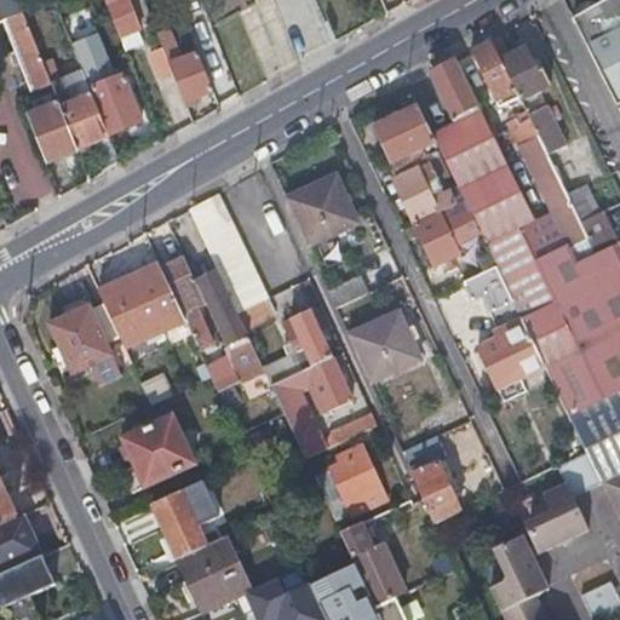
[(0,0),(0,16),(22,7),(18,0),(0,0)]
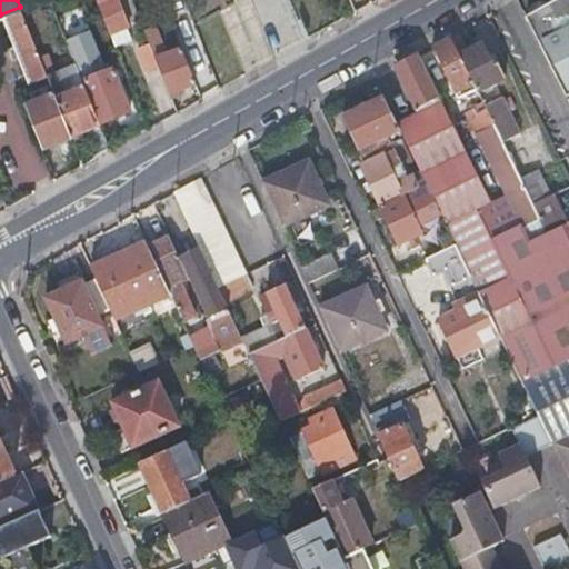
[(95,0),(108,32),(126,26),(115,0),(95,0)]
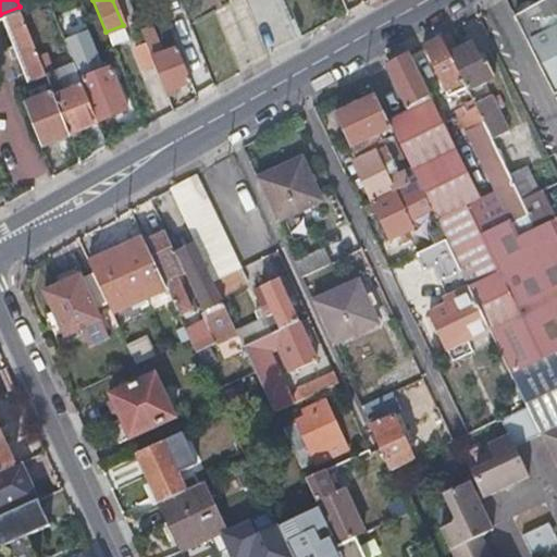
[(556,0),(542,8),(540,2),(515,16),(555,96),(556,95),(556,0)]
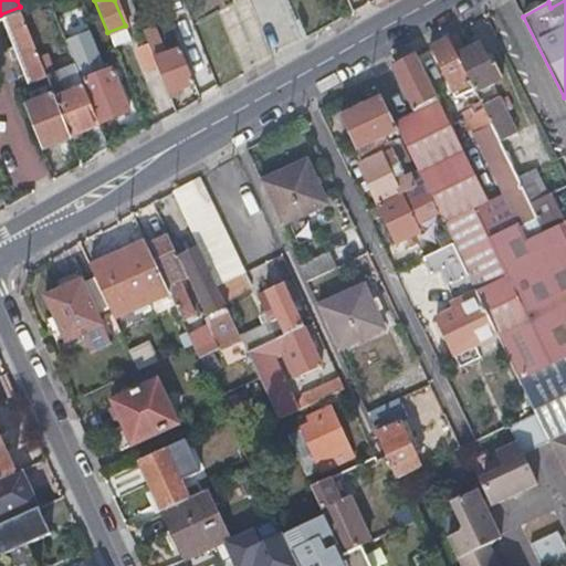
[(20,7),(0,14),(0,20),(2,20),(12,46),(7,49),(11,61),(18,59),(28,83),(46,75),(41,62),(20,7)]
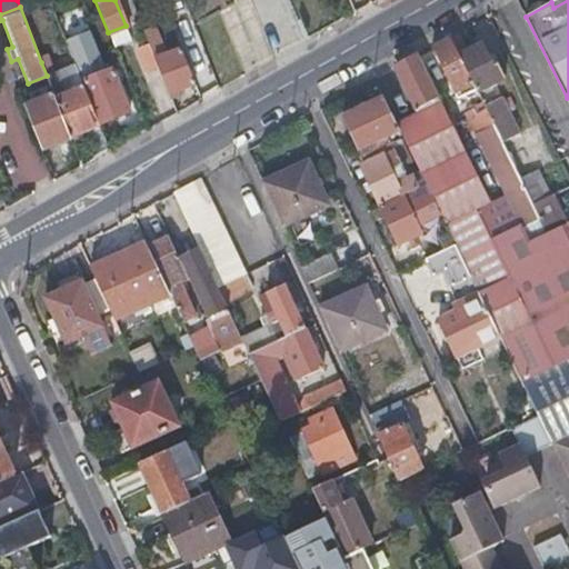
[(126,26),(108,32),(112,43),(129,37),(126,26)]
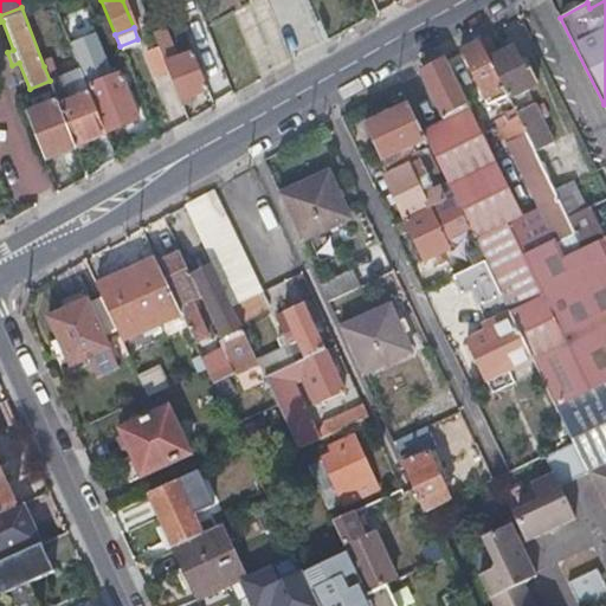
[(167,71),(179,98),(206,88),(191,50),(175,56),(165,28),(152,33),(155,42),(167,71)]
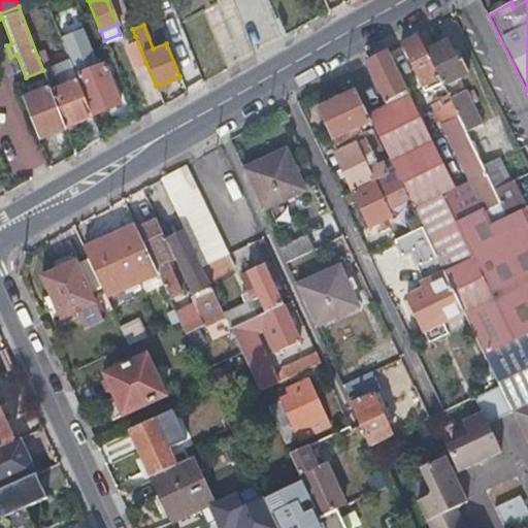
[(417,32),(399,42),(423,90),(440,80),(426,52),(417,32)]
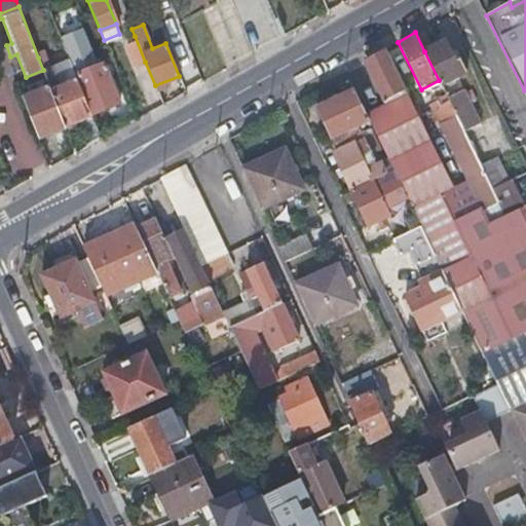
[(135,66),(145,62),(135,36),(124,40),(135,66)]
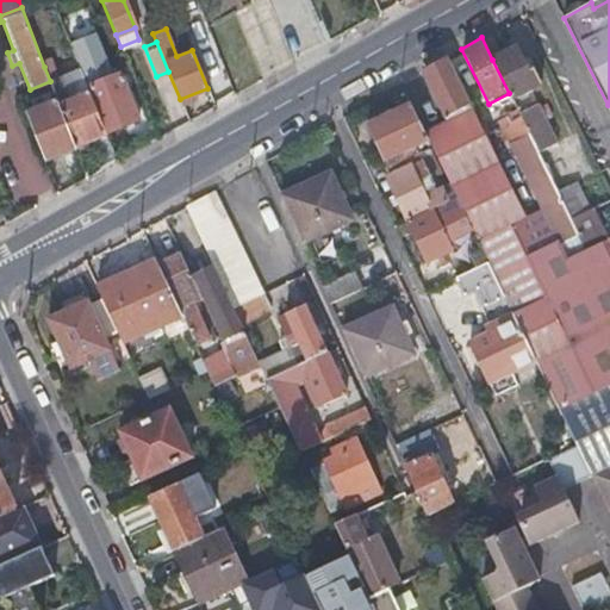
[(517,48),(492,60),(509,93),(511,97),(541,82),(535,69),(529,72),(517,48)]
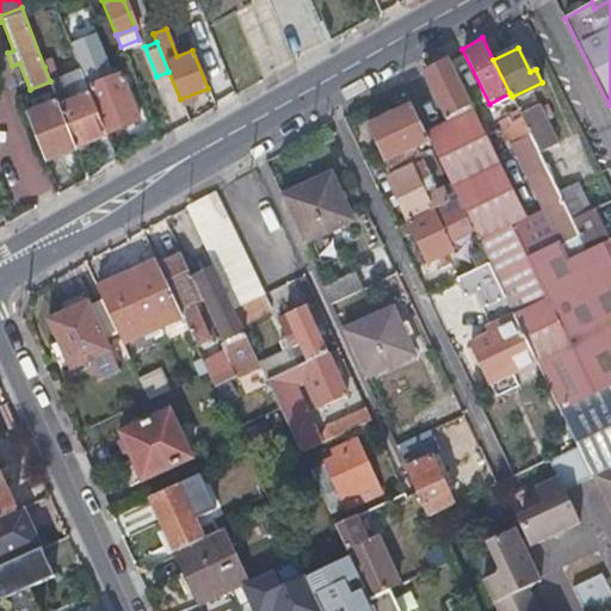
[(474,179),(501,166),(448,57),(421,72),(444,117),(474,179)]
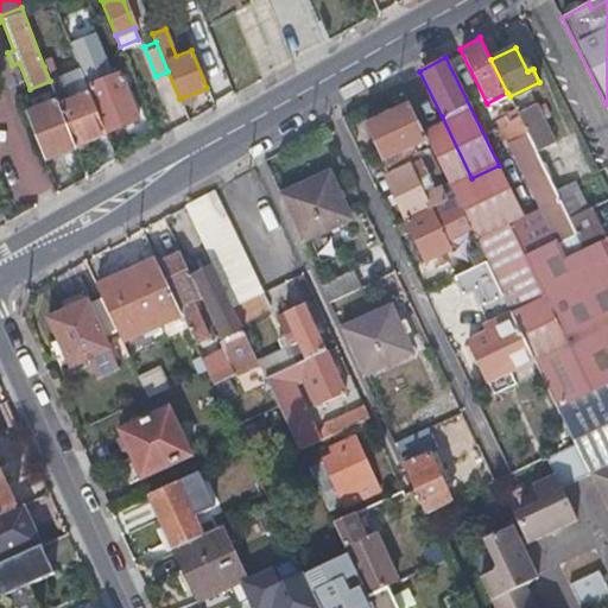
[(50,81),(52,87),(61,83),(52,64),(44,67),(50,81)]
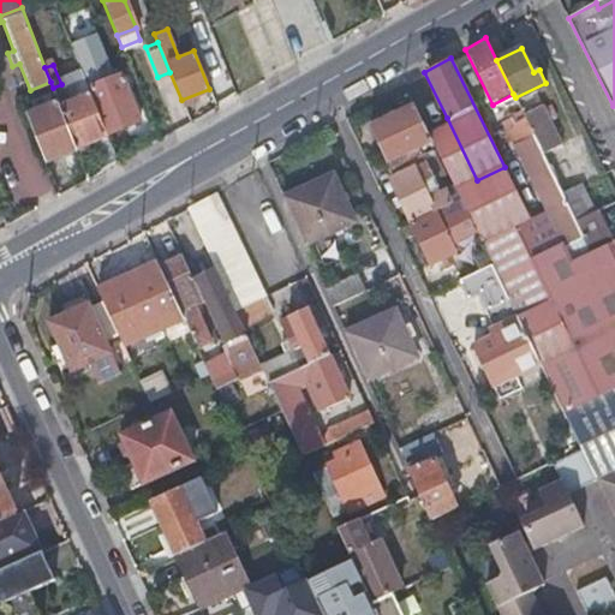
[(88,87),(93,100),(106,132),(138,120),(121,73),(88,87)]
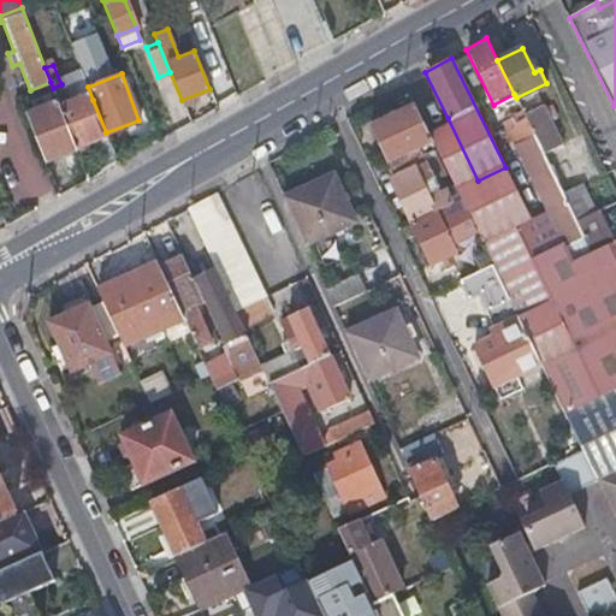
[(64,88),(71,110),(93,100),(88,87),(86,80),(64,88)]
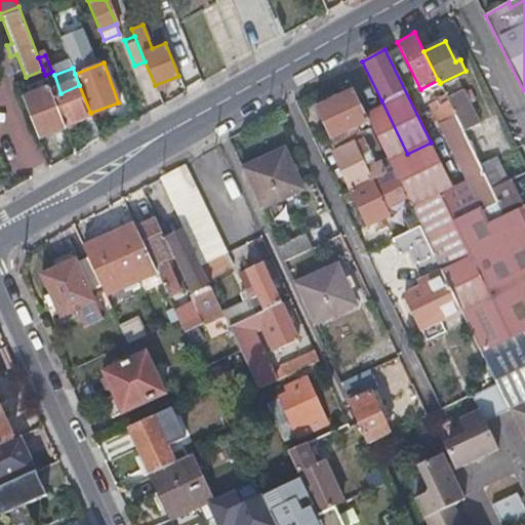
[(64,123),(77,118),(90,113),(79,85),(61,93),(54,75),(52,72),(45,75),(45,76),(49,85),(64,123)]
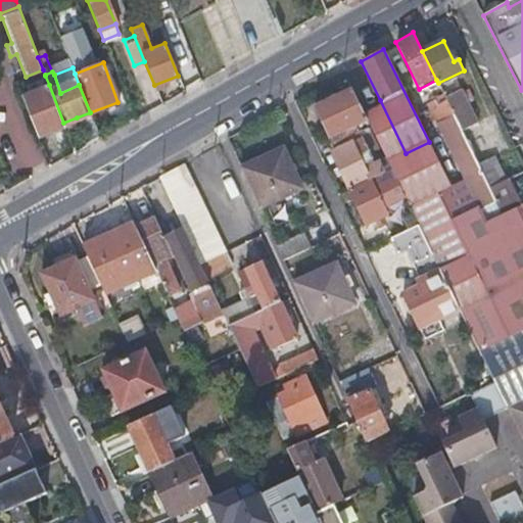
[(24,95),(39,135),(64,125),(63,123),(49,85),(24,95)]
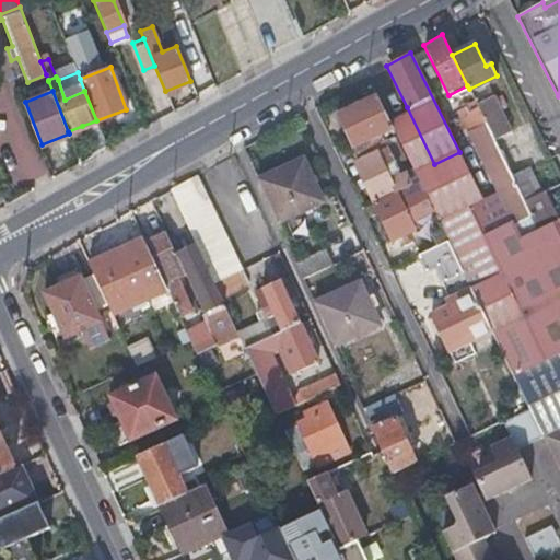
[(475,100),(491,136),(509,127),(493,95),(485,100),(481,94),(474,97),(475,100)]
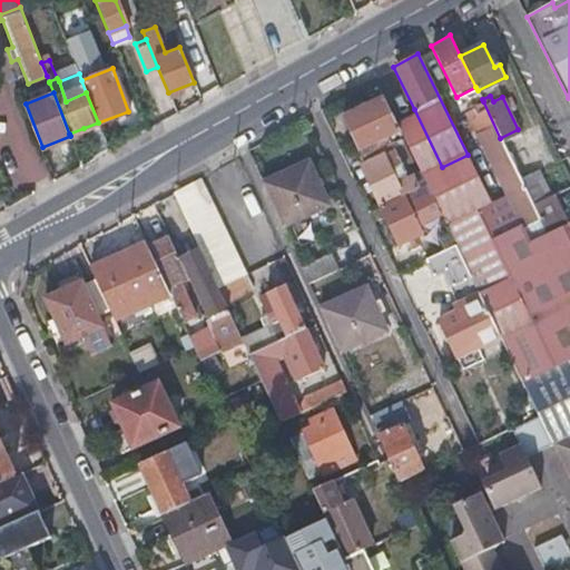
[(362,165),(381,205),(403,194),(425,184),(420,172),(400,180),(393,167),(390,169),(384,158),(393,155),(387,145),(384,137),(400,129),(394,119),(384,97),(342,117),(364,164),(362,165)]
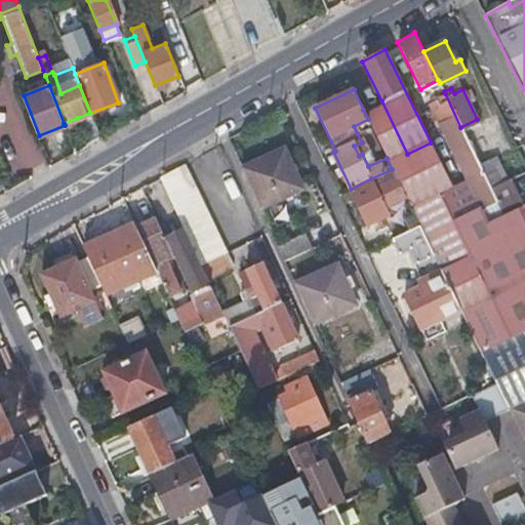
[(489,189),(491,188),(480,164),(460,127),(445,93),(427,103),(474,197),(489,189)]
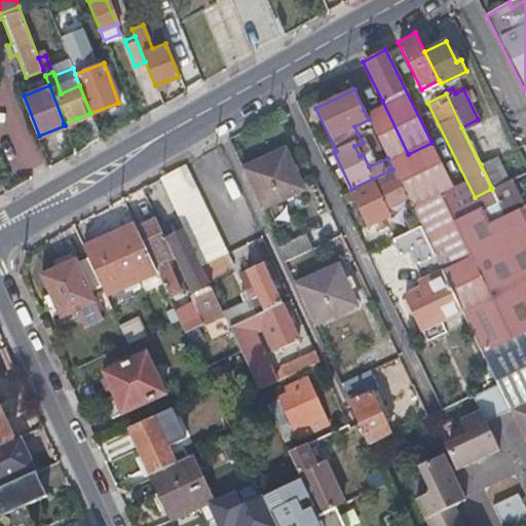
[(420,225),(460,308),(489,295),(454,224),(438,189),(452,183),(431,143),(408,154),(382,101),(364,110),(369,119),(372,126),(381,146),(387,158),(392,170),(399,181),(415,215),(420,225)]
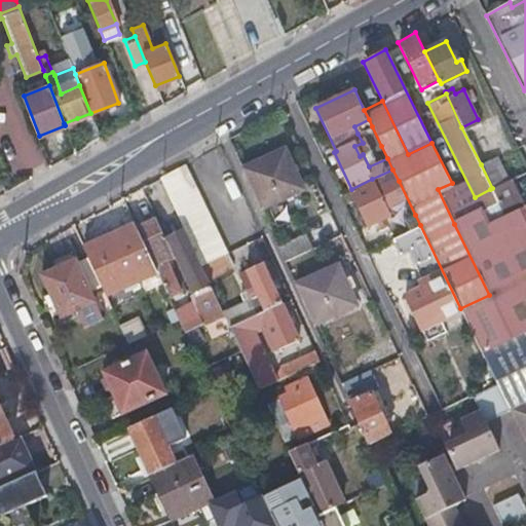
[(77,118),(86,145),(101,137),(90,113),(77,118)]
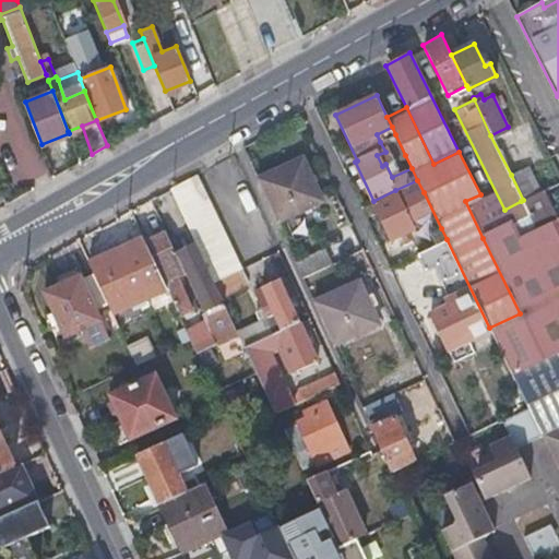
[(380,142),(385,152),(390,162),(405,155),(395,134),(380,142)]
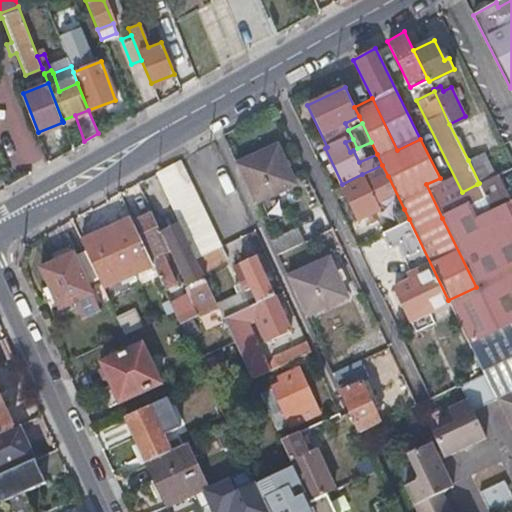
[(276,144),(235,163),(253,203),(294,184),(276,144)]
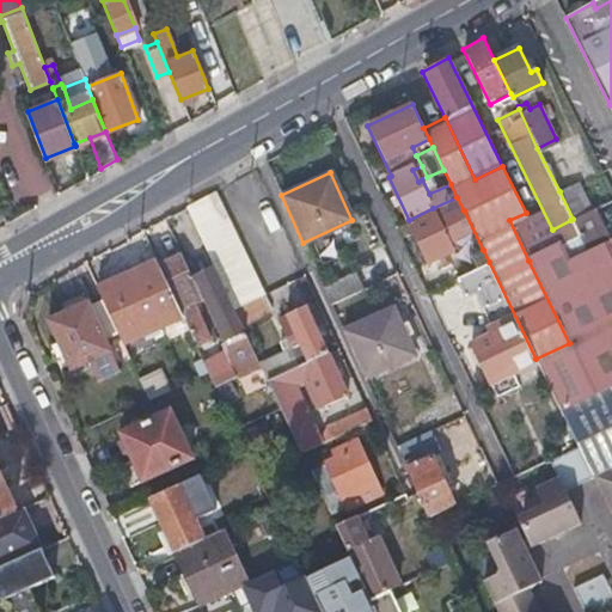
[(560,191),(573,219),(591,209),(577,183),(560,191)]
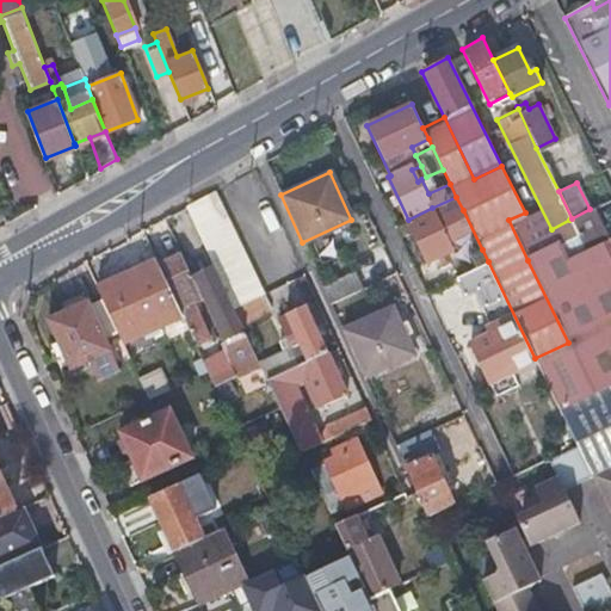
[(228,295),(241,323),(269,313),(270,314),(272,313),(215,191),(186,207),(216,270),(228,295)]
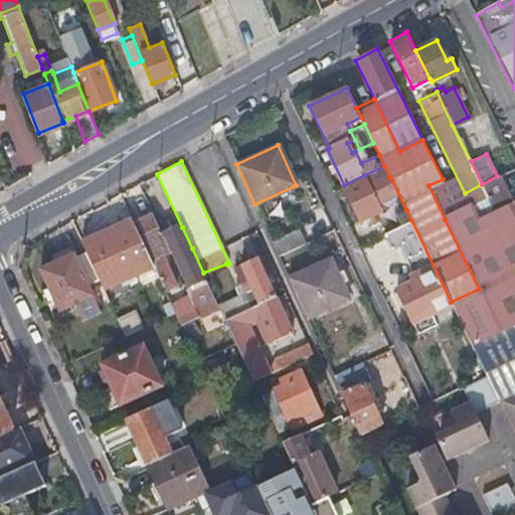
[(370,187),(390,177),(384,166),(364,175),(370,187)]
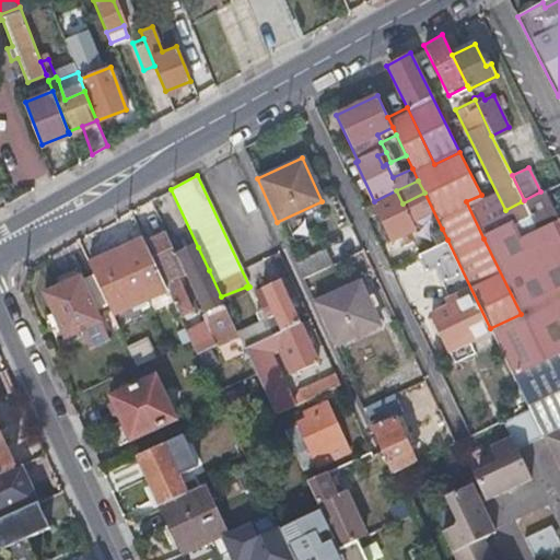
[(374,201),(392,240),(413,228),(403,203),(396,190),(374,201)]
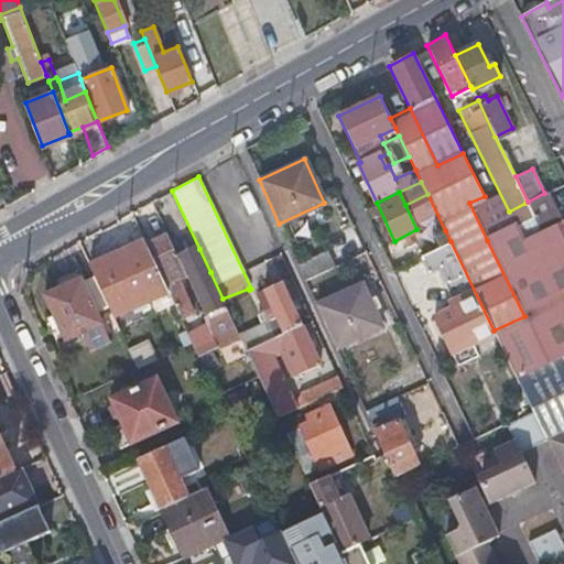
[(553,207),(545,192),(544,193),(528,202),(534,216),(553,207)]
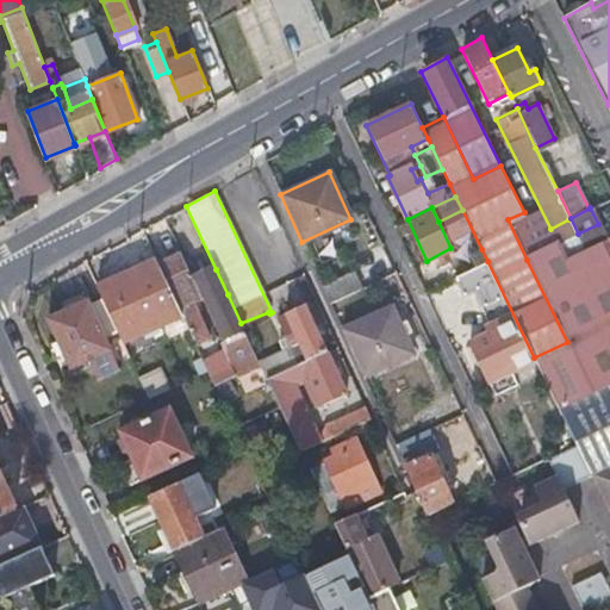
[(577,235),(578,234),(571,218),(568,219),(577,235)]
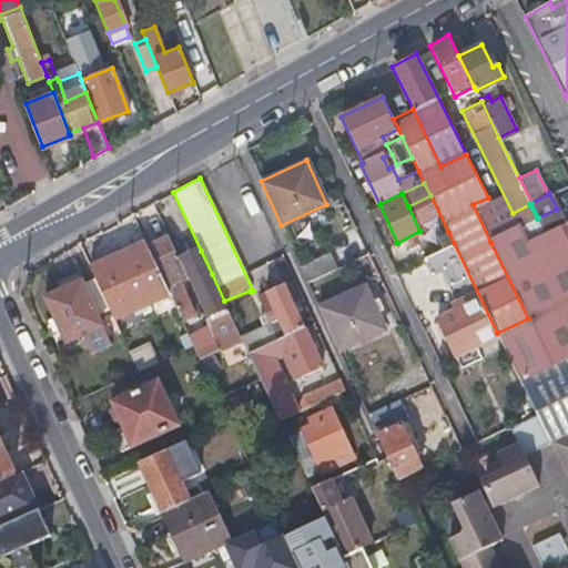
[(513,213),(519,227),(537,219),(529,204),(513,213)]
